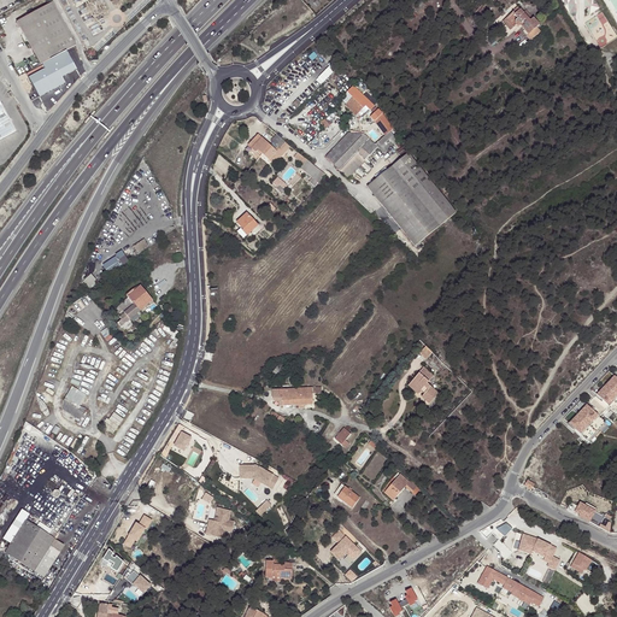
[(415,0),(405,10),(409,15),(411,17),(415,12),(416,13),(424,6),(417,0),(415,0)]
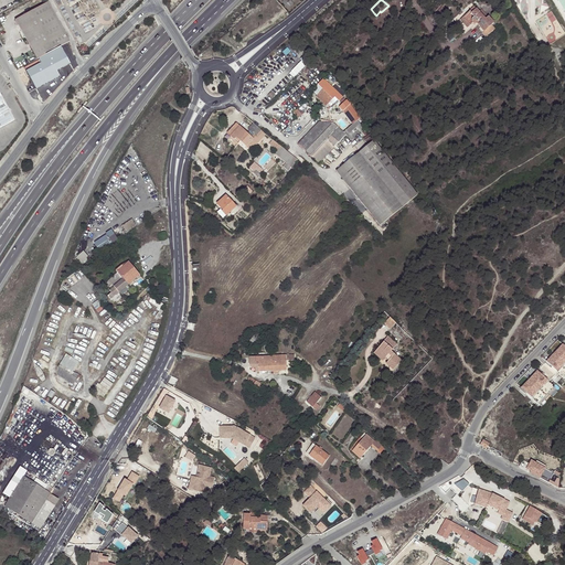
[(60,46),(70,42),(48,2),(16,20),(36,60),(38,59),(60,46)]
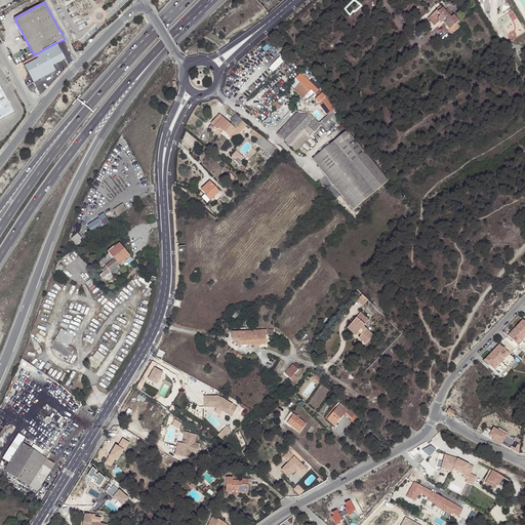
[(443,23),(444,24),(446,23),(454,16),(448,8),(445,11),(443,8),(438,13),(436,11),(428,18),(434,26),(439,22),(440,23),(441,23),(442,23),(443,23)]
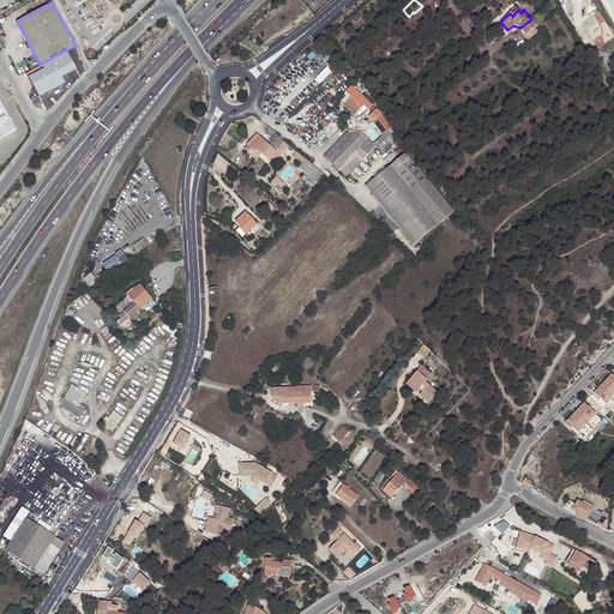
[(522,26),(519,28),(522,30),(521,31),(529,40),(537,32),(534,28),(537,25),(531,19),(522,26)]
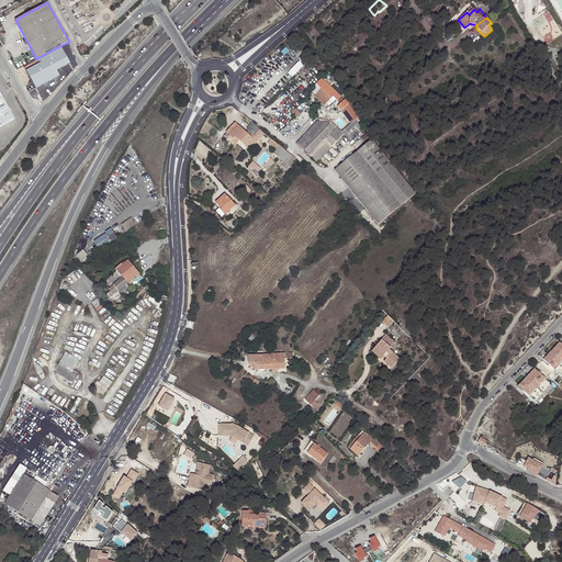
[(59,46),(37,58),(40,64),(25,71),(32,83),(53,72),(54,70),(55,67),(54,66),(55,65),(58,69),(68,64),(59,46)]
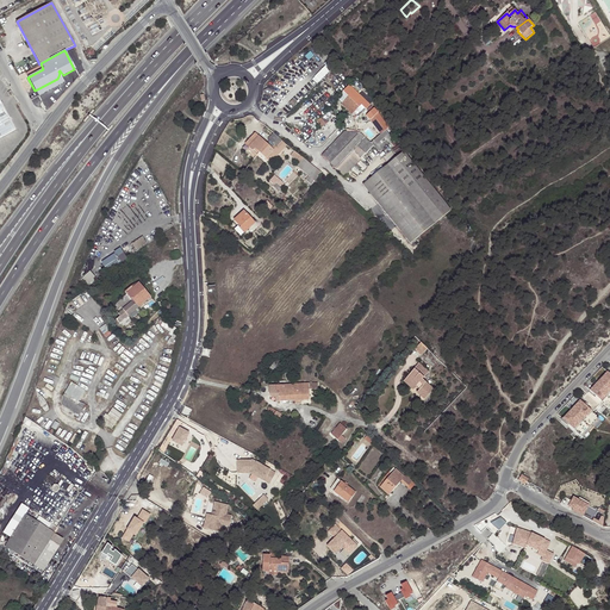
[(324,50),(319,55),(327,62),(331,57),(324,50)]
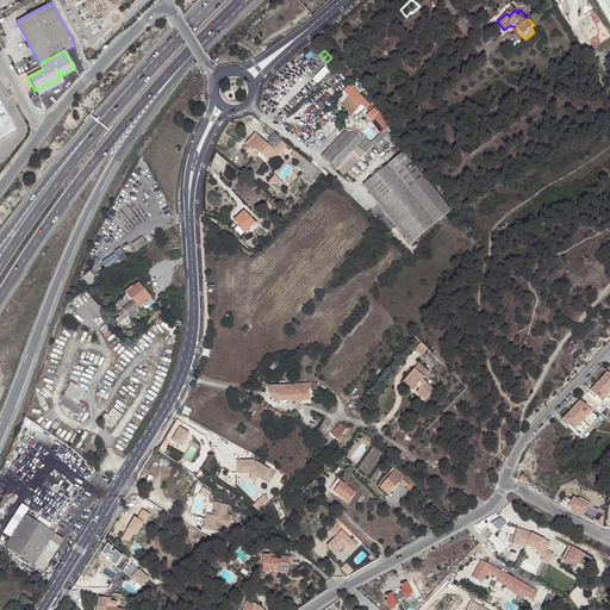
[(337,63),(331,57),(327,62),(332,68),(337,63)]
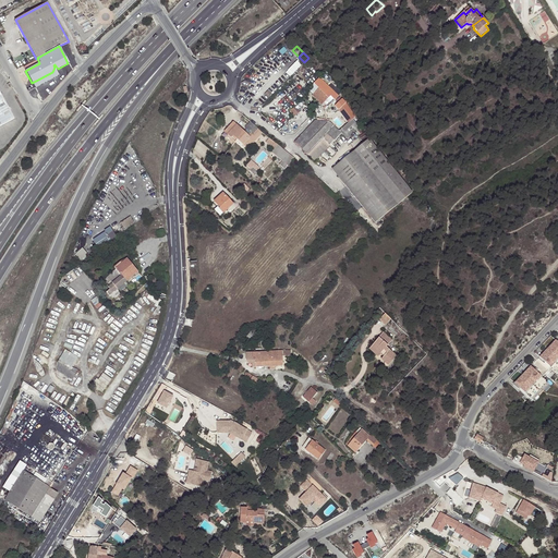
[(288,71),(292,76),(305,65),(301,60),(288,71)]
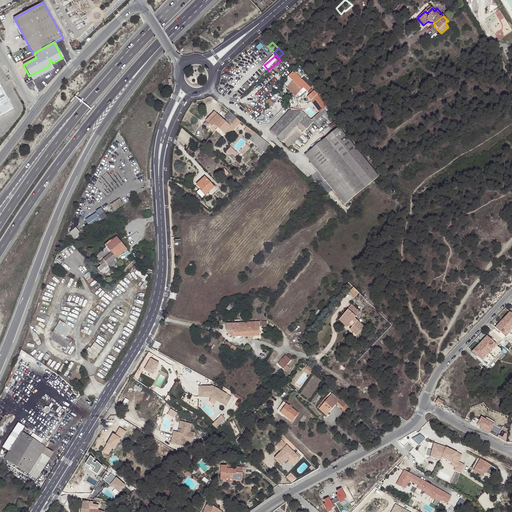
[(51,67),(49,64),(48,66),(29,76),(30,78),(51,67)]
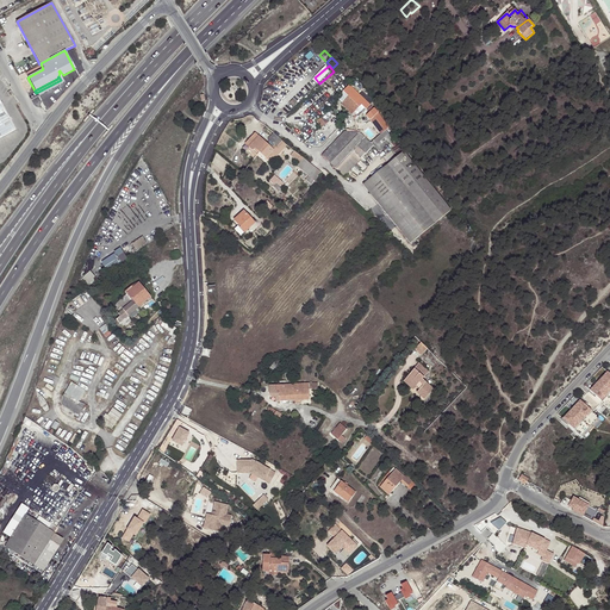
[(349,86),(343,92),(348,98),(342,104),(352,114),(361,105),(366,110),(369,106),(359,95),(349,86)]
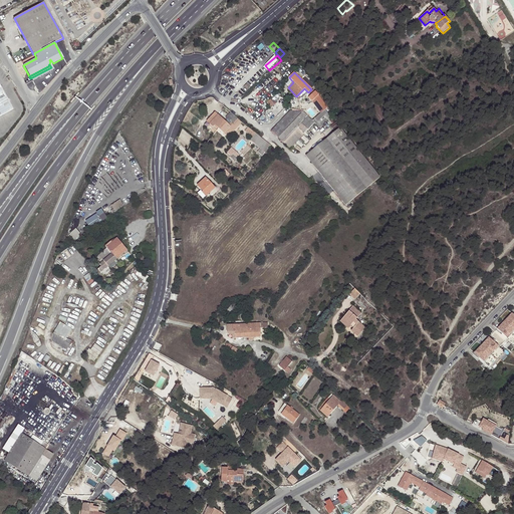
[(0,116),(12,110),(0,86),(0,116)]
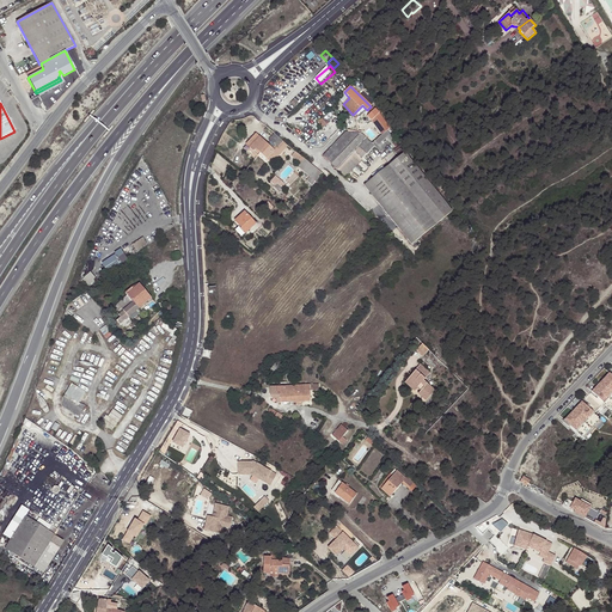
[(338,139),(323,155),(343,176),(347,176),(374,146),(380,152),(392,139),(386,132),(390,129),(379,115),(377,110),(368,117),(372,121),(381,134),(372,144),(362,135),(362,134),(361,134),(360,133),(346,132),(338,139)]
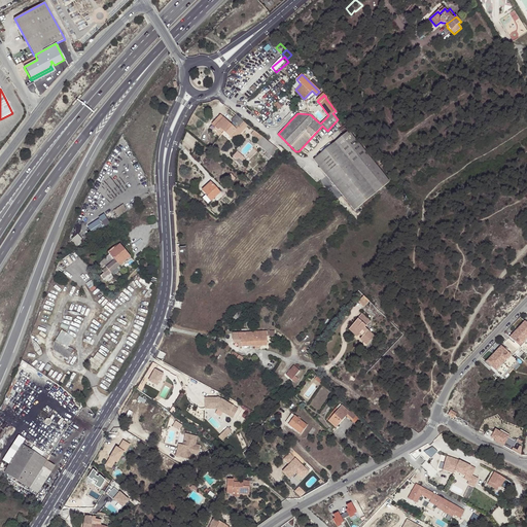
[(212,125),(215,128),(223,117),(220,115),(212,125)]
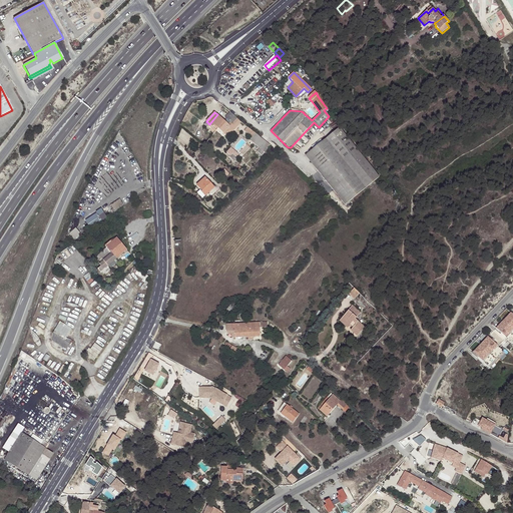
[(240,122),(229,112),(225,116),(227,118),(230,122),(236,127),(240,122)]
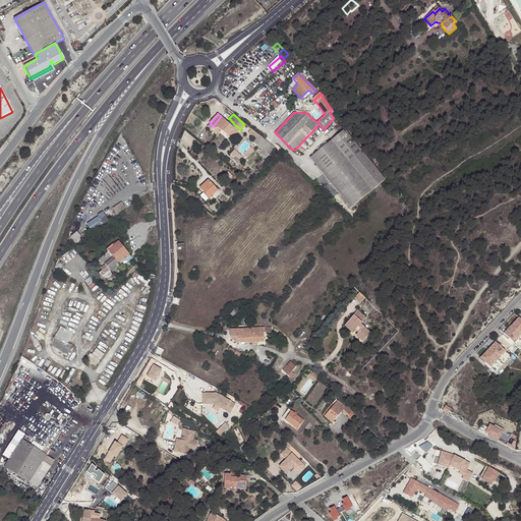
[(232,126),(228,123),(221,116),(213,126),(220,132),(222,130),(230,137),(236,130),(232,126)]
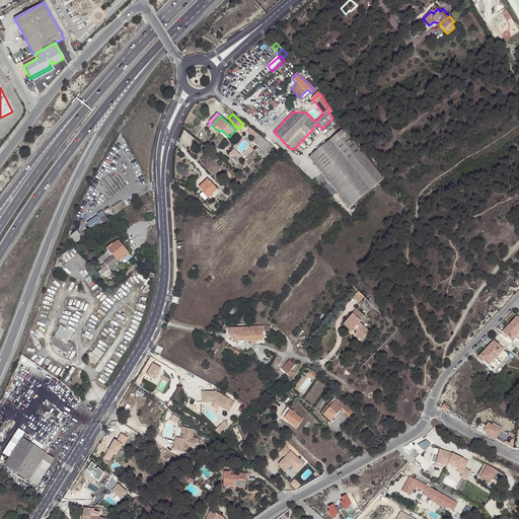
[(337,123),(335,125),(340,132),(343,130),(337,123)]
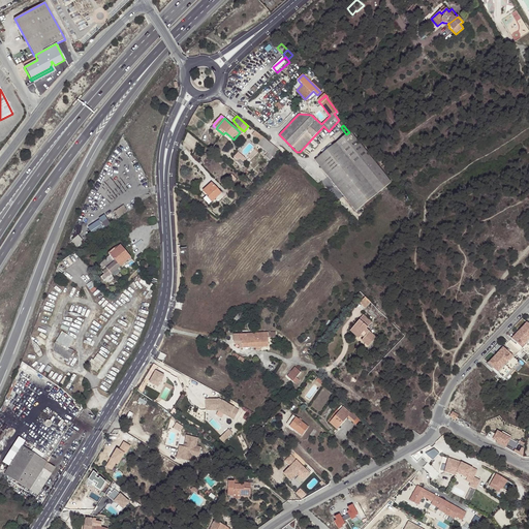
[(244,131),(238,126),(236,128),(240,132),(234,139),(235,142),(244,131)]
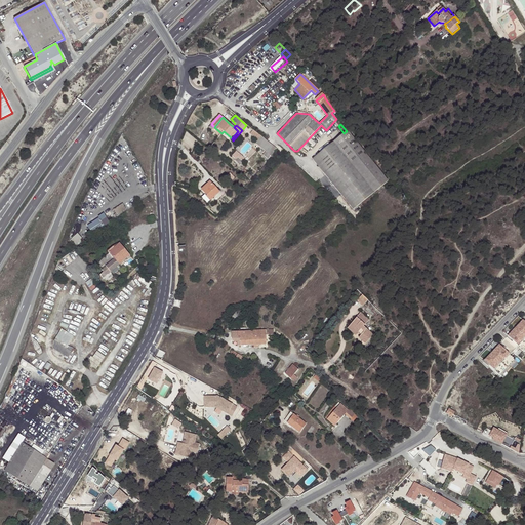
[(347,131),(344,133),(331,144),(312,159),(321,169),(336,189),(353,209),(366,199),(388,182),(377,168),(364,152),(347,131)]
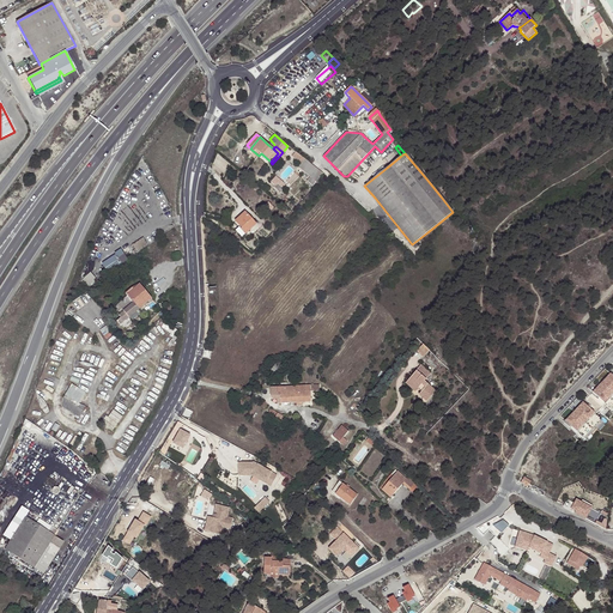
[(316,182),(322,174),(305,159),(298,168),(308,175),(316,182)]
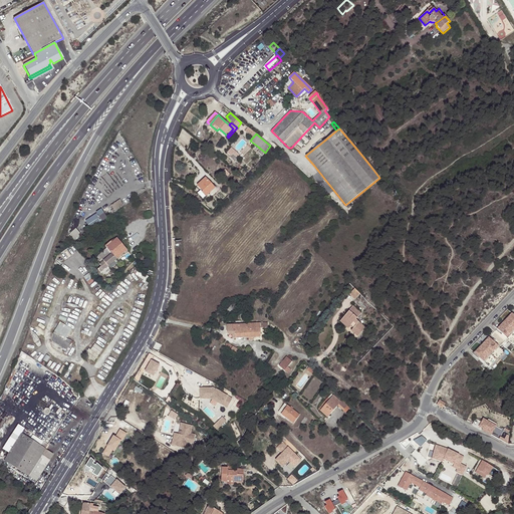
[(220,175),(224,179),(230,174),(225,170),(220,175)]
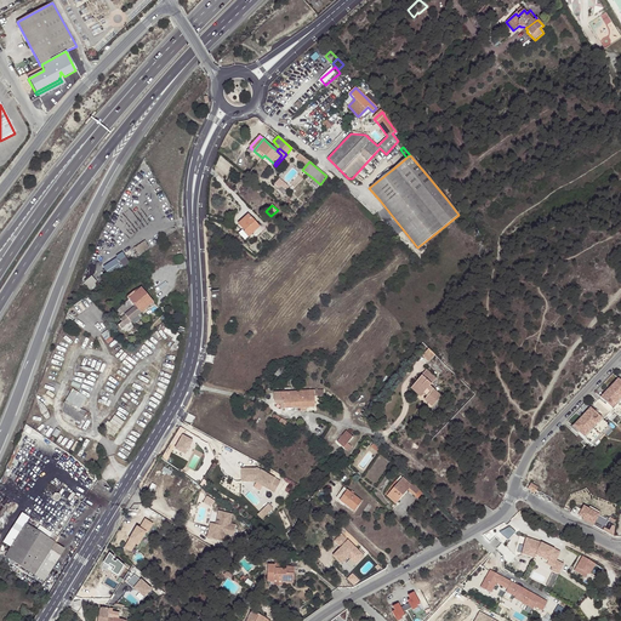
[(245,231),(244,232),(249,237),(249,235),(258,227),(248,216),(239,224),(245,231)]
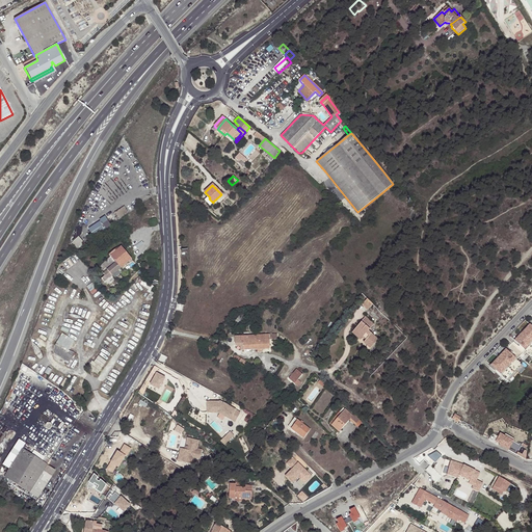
[(126,207),(116,213),(121,219),(130,212),(126,207)]
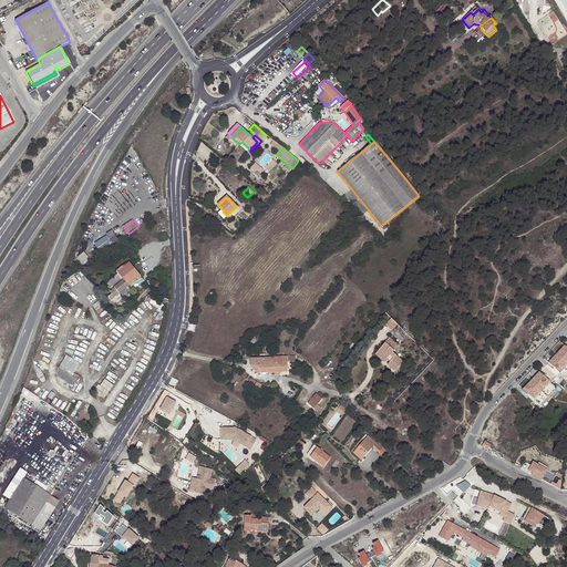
[(112,239),(114,243),(117,241),(123,237),(121,234),(112,239)]
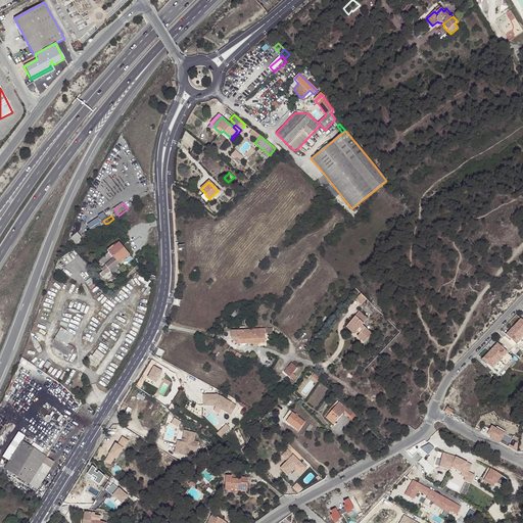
[(81,232),(74,239),(80,246),(87,239),(81,232)]
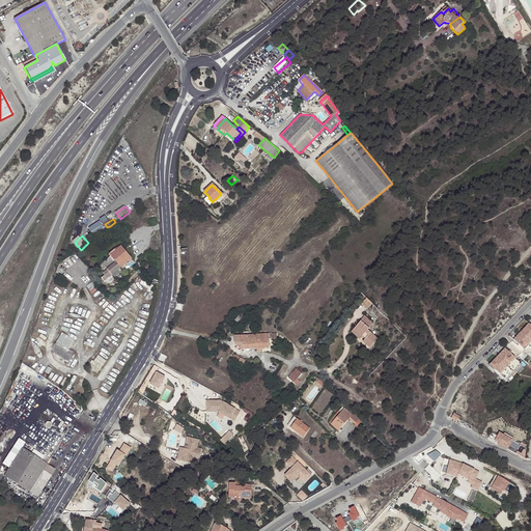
[(104,281),(110,276),(131,258),(121,246),(120,248),(118,247),(109,255),(110,256),(100,266),(105,272),(103,273),(105,275),(101,279),(104,282),(104,281)]
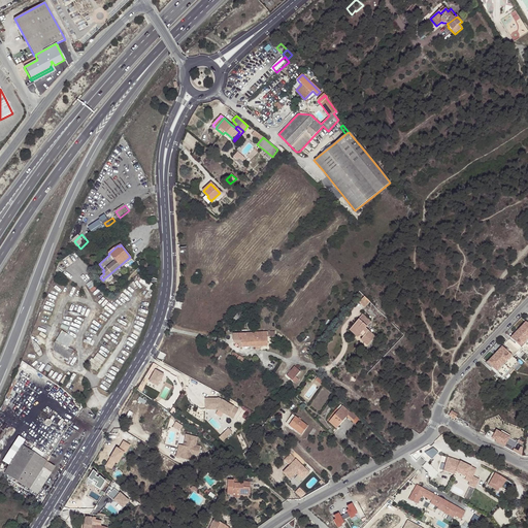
[(369,301),(364,297),(359,302),(364,307),(369,301)]
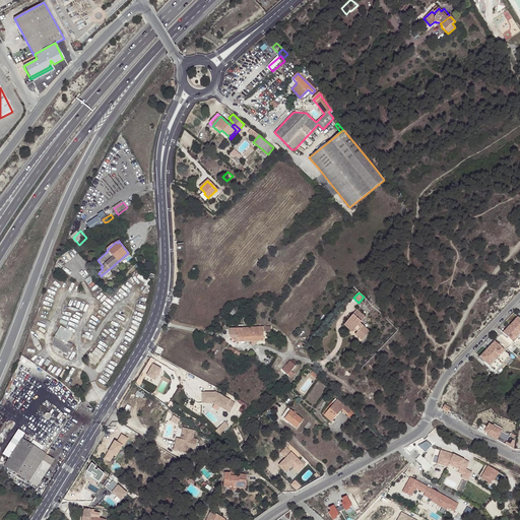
[(230,314),(235,308),(233,306),(226,312),(230,314)]
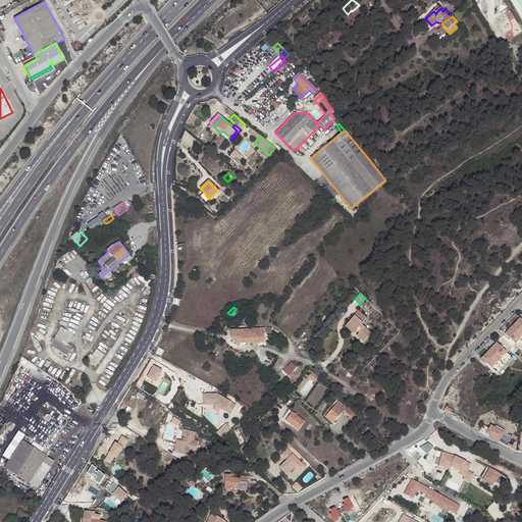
[(242,313),(236,309),(230,315),(236,320),(242,313)]
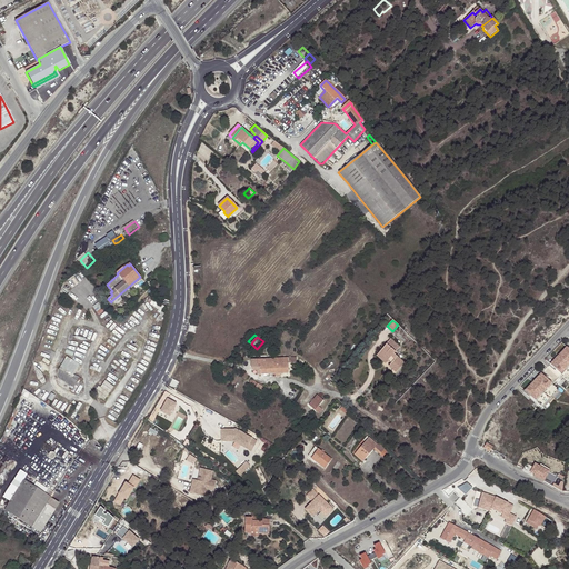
[(379,352),(388,360),(389,359),(391,362),(389,366),(396,372),(405,363),(393,353),(400,347),(391,339),(379,352)]
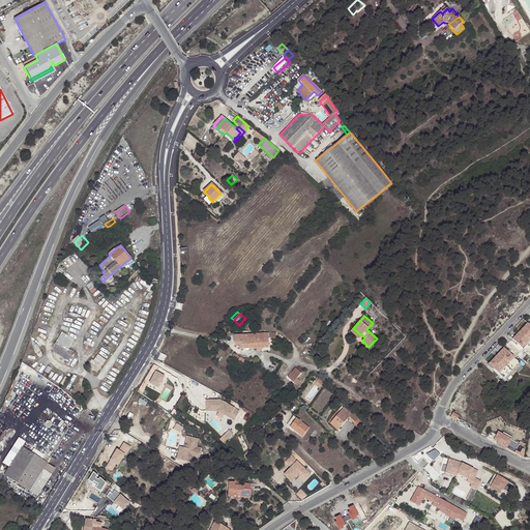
[(529,325),(528,323),(512,340),(529,354),(529,352),(529,325)]
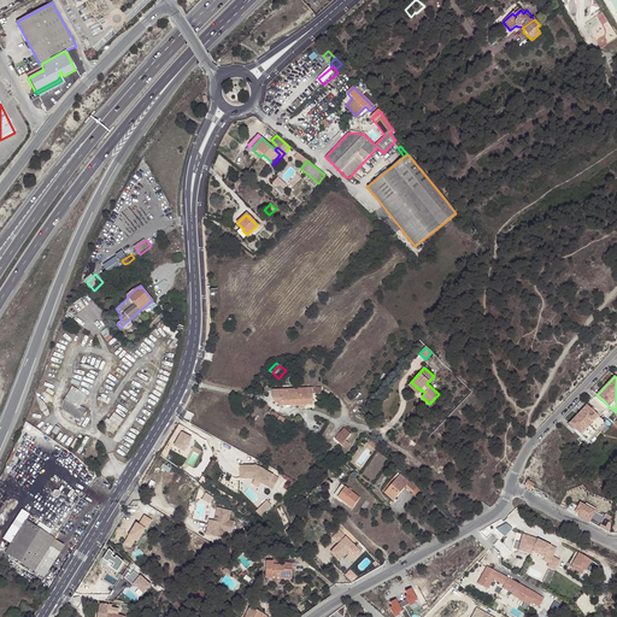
[(418,393),(421,391),(411,382),(409,385),(418,393)]
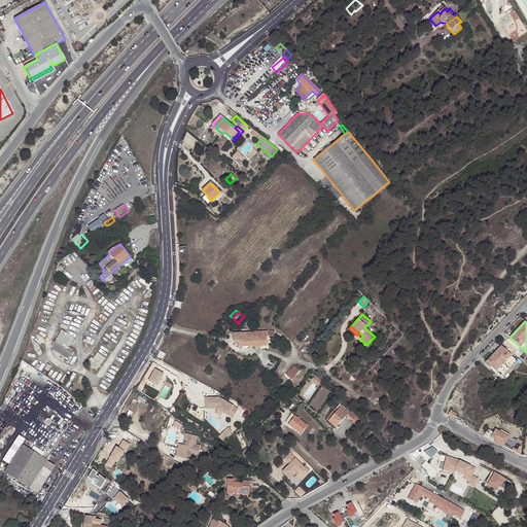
[(274,336),(274,330),(266,331),(252,332),(252,330),(251,330),(251,332),(233,334),(233,343),(238,343),(238,347),(267,345),(266,337),(274,336)]
